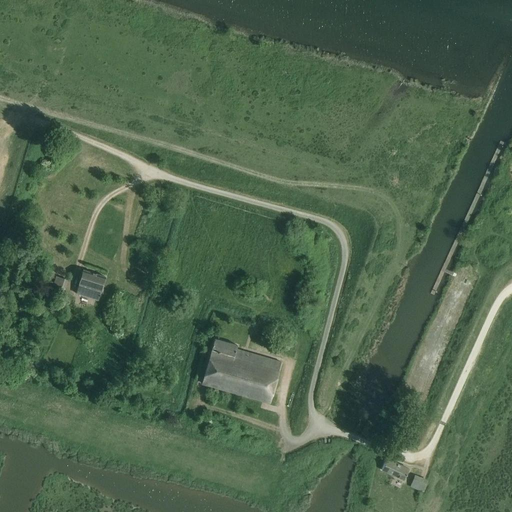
[(78,284),(76,293),(98,300),(101,291),(105,277),(82,270),(78,284)]
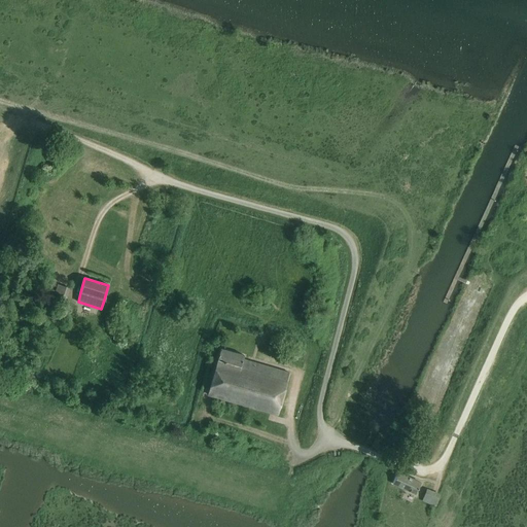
[(58,284),(53,299),(66,302),(70,288),(58,284)]
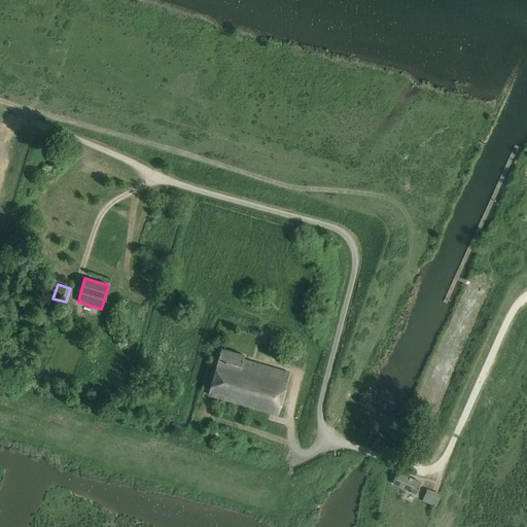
[(243,359),(244,356),(221,350),(208,395),(215,397),(270,413),(277,414),(288,373),(243,359)]
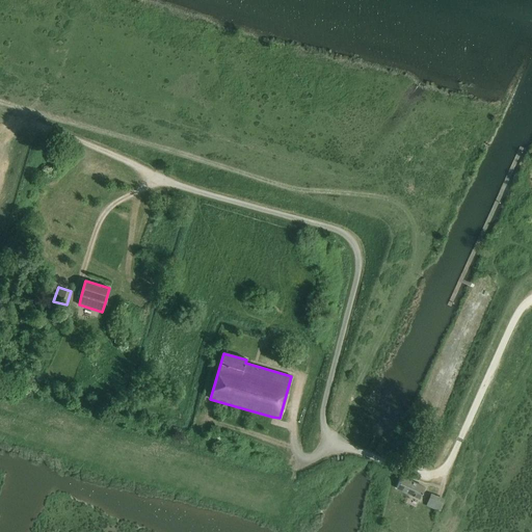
[(401,477),(396,487),(420,499),(425,487),(401,477)]
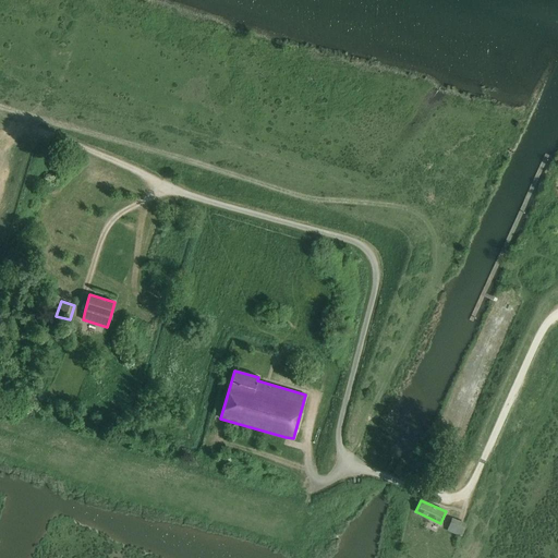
[(448,528),(447,531),(460,536),(465,523),(465,522),(463,522),(458,520),(452,518),(448,528)]
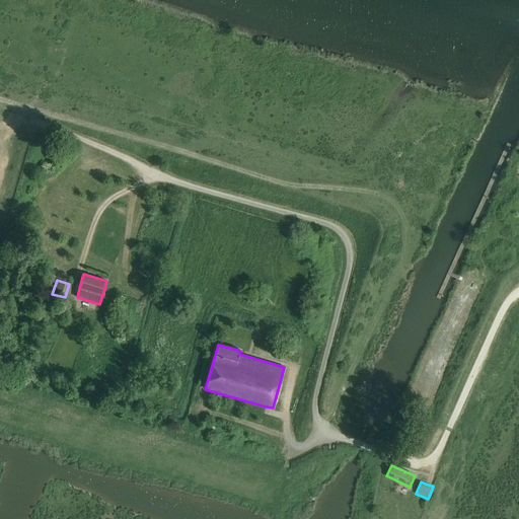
All buildings are outlined.
